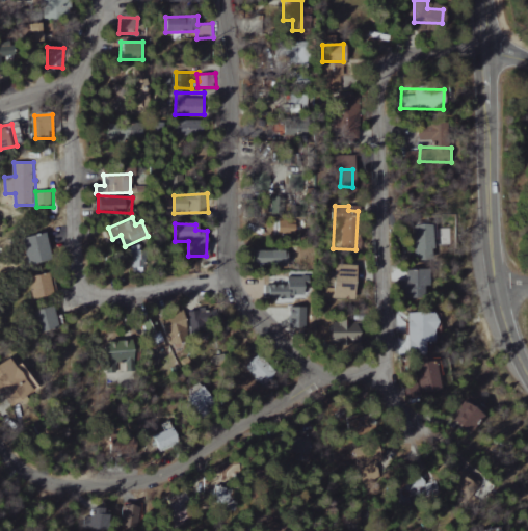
[(437,258),(438,224),(418,224),(418,257),(437,258)]
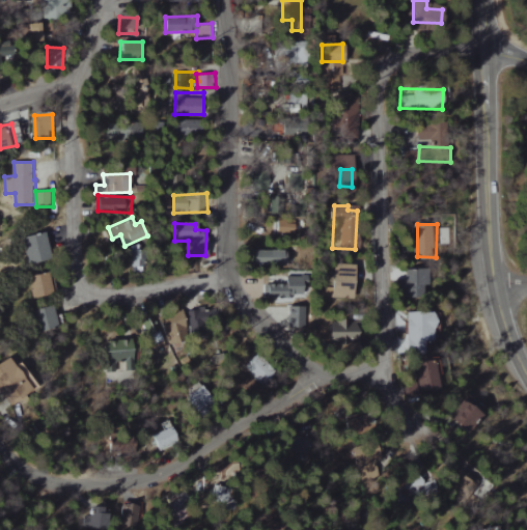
[(31,262),(54,259),(49,233),(27,236),(31,262)]
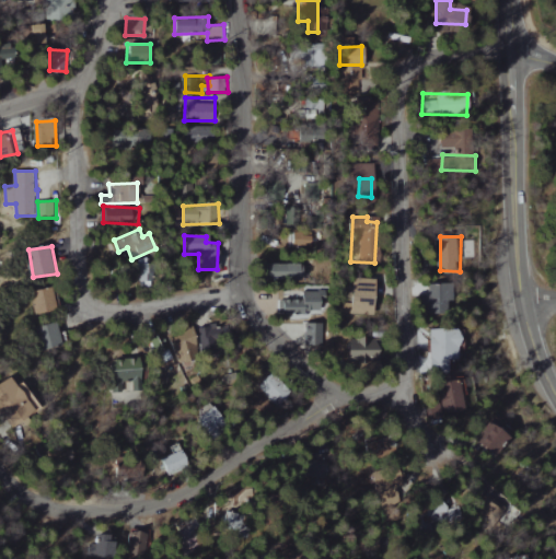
[(308,264),(264,261),(264,279),(307,280),(308,264)]
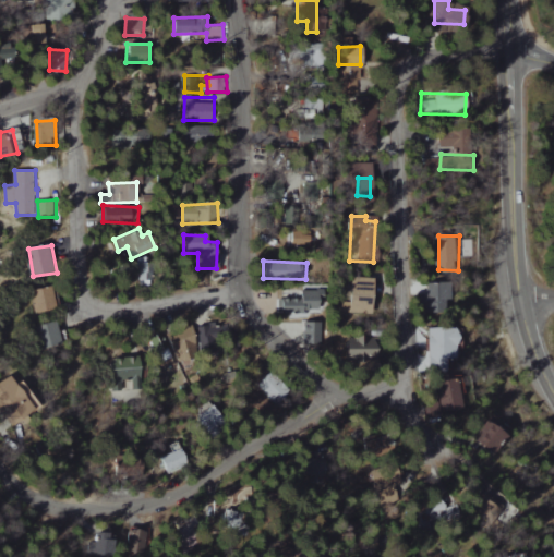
[(370,278),(342,278),(341,313),(369,314),(370,278)]
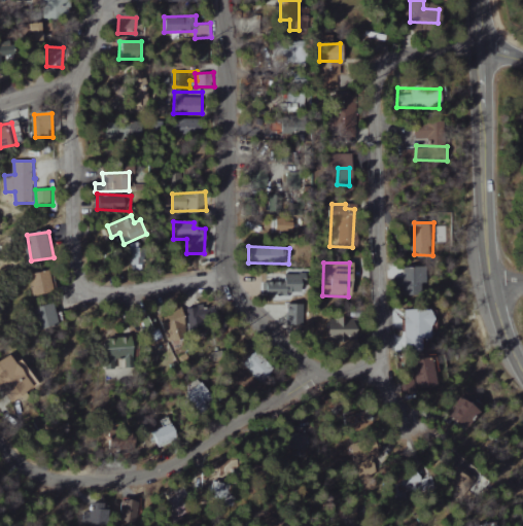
[(395,278),(395,291),(426,291),(426,268),(390,267),(390,278),(395,278)]
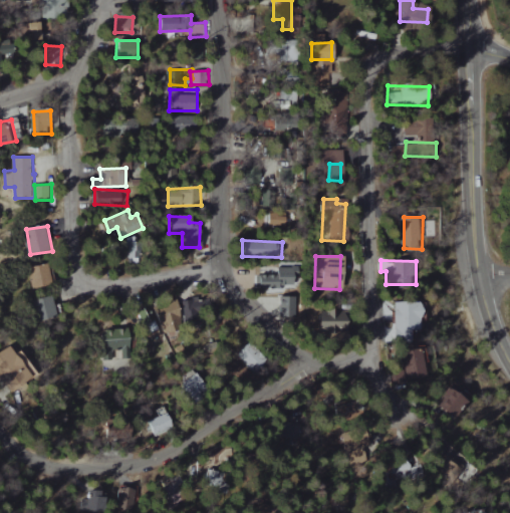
[(31,267),(35,287),(55,284),(51,263),(31,267)]
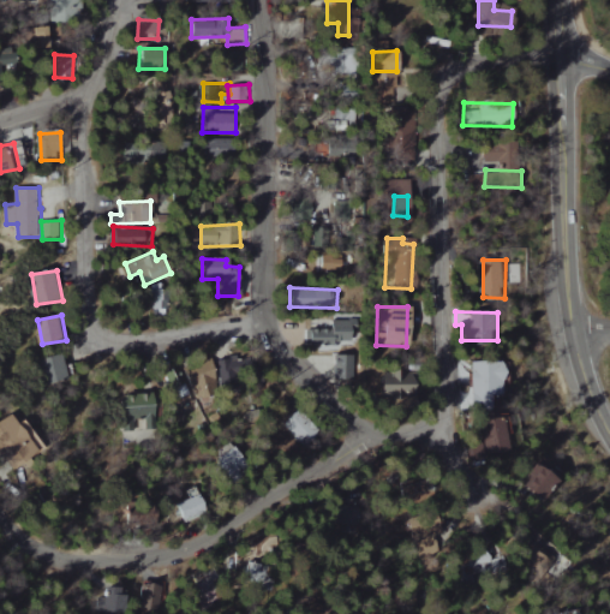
[(352,321),(330,320),(330,329),(308,328),(306,344),(352,345),(352,321)]
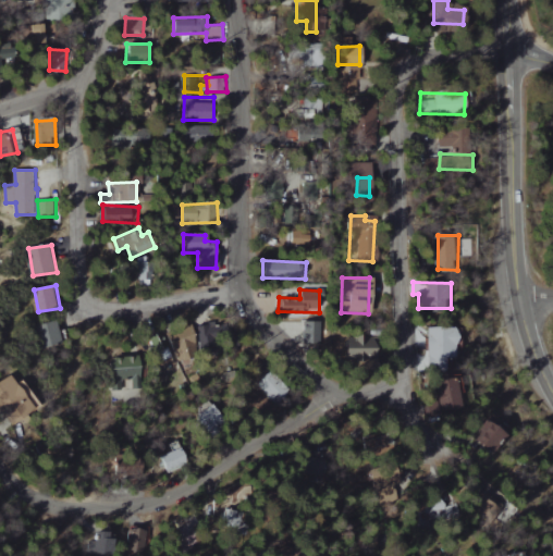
[(64,344),(61,320),(41,323),(45,346),(64,344)]
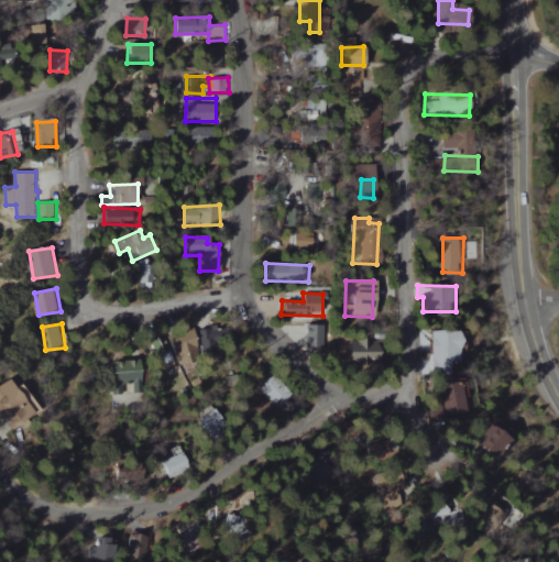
[(305,346),(325,348),(326,326),(306,324),(305,346)]
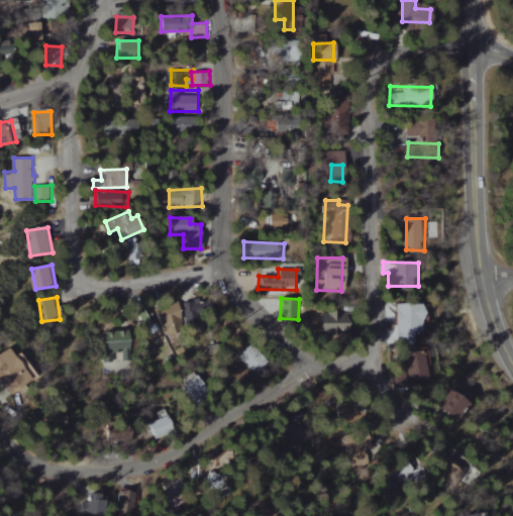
[(185,323),(180,300),(154,306),(160,329),(185,323)]
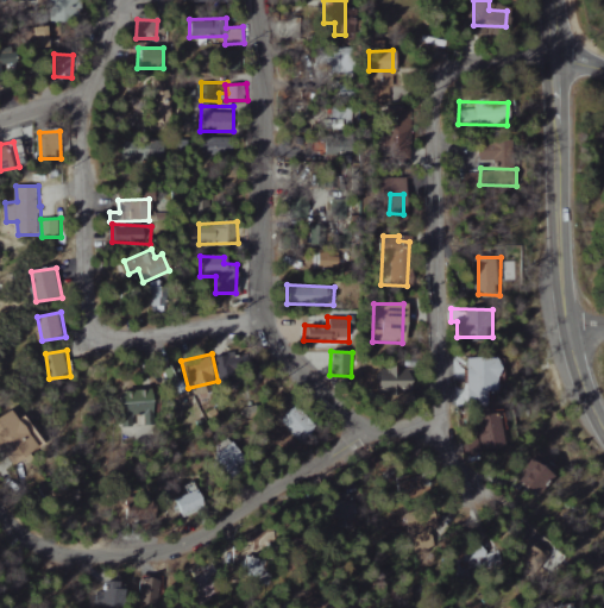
[(467,399),(499,400),(499,358),(467,358),(467,399)]
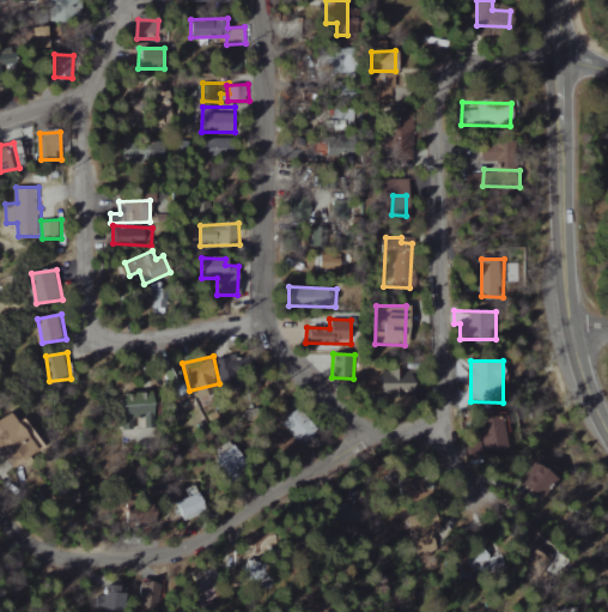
[(380,397),(412,394),(408,367),(377,370),(380,397)]
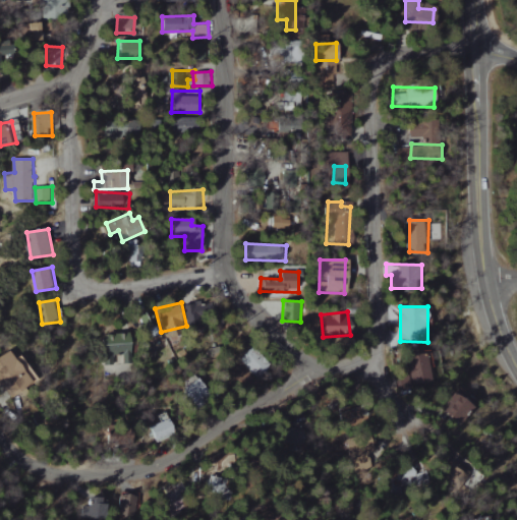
[(116,362),(116,354),(130,354),(130,334),(104,333),(103,362),(116,362)]
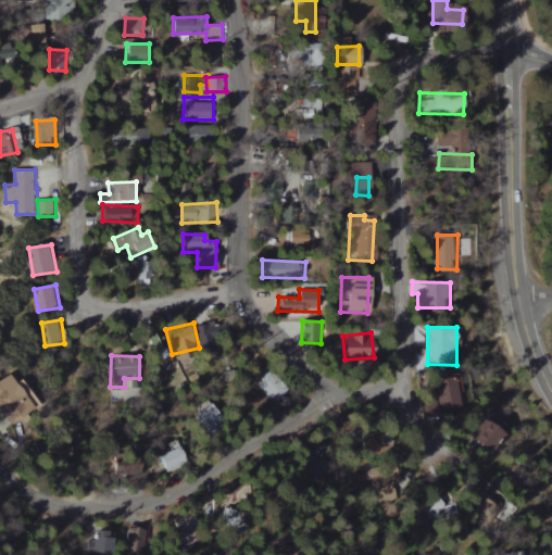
[(0,380),(0,401),(13,423),(35,408),(13,373),(0,380)]
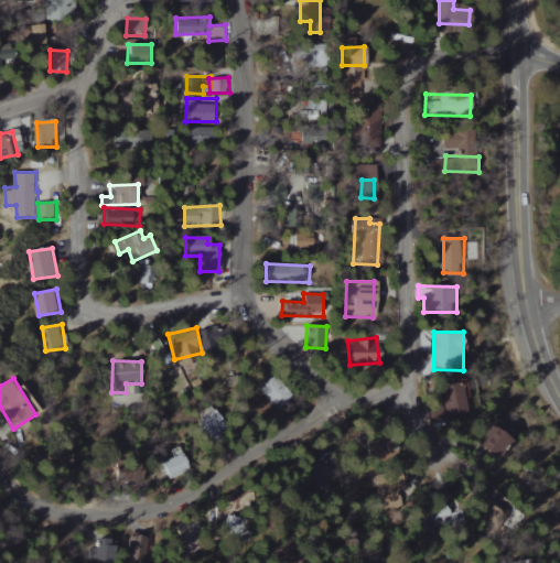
[(438,385),(440,405),(429,407),(430,420),(467,415),(463,381),(438,385)]
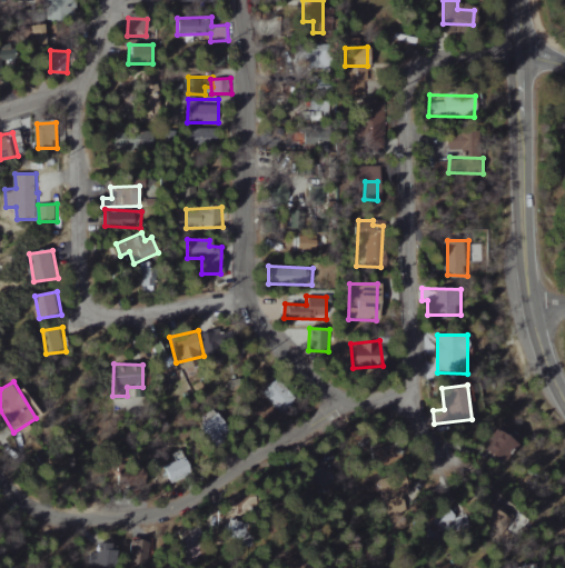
[(295,386),(269,387),(269,406),(296,405),(295,386)]
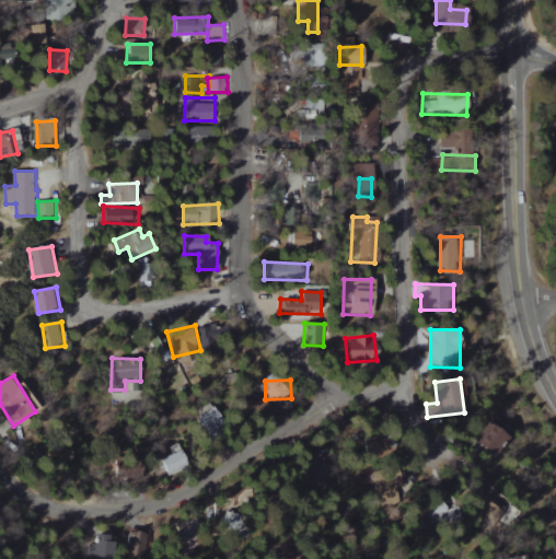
[(199,412),(199,433),(217,432),(216,411),(199,412)]
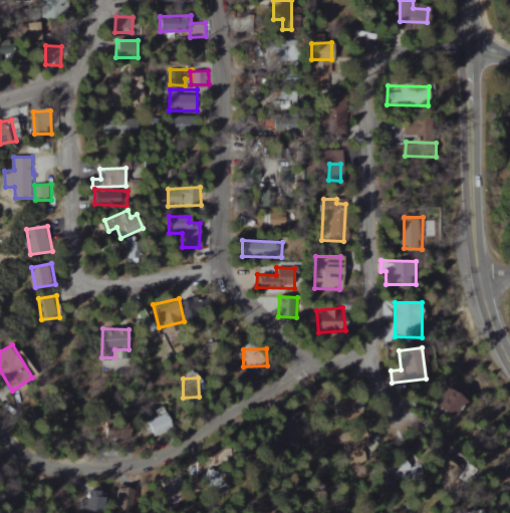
[(173,426),(167,413),(149,422),(155,435),(173,426)]
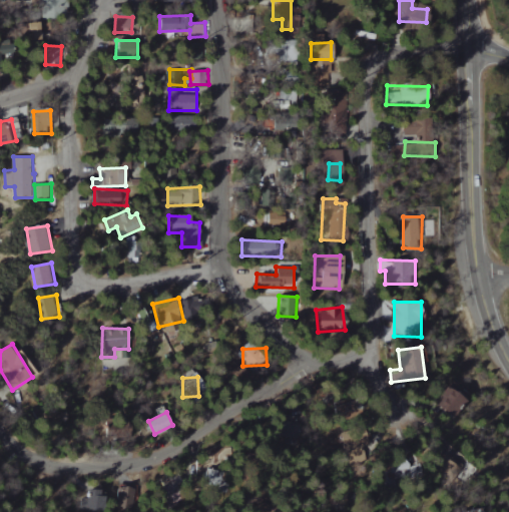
[(294,424),(286,429),(295,443),(303,437),(294,424)]
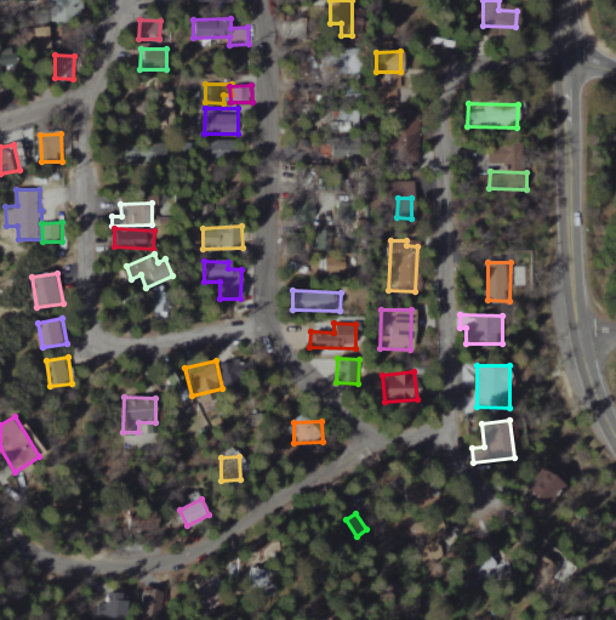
[(417,525),(420,544),(450,539),(446,521),(417,525)]
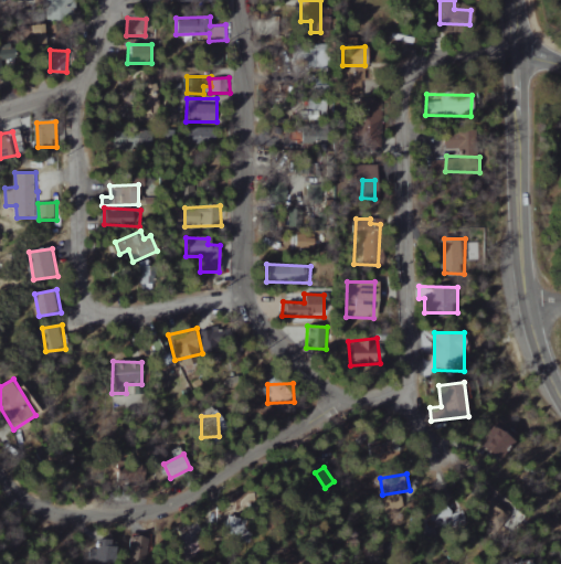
[(431,513),(443,529),(457,517),(446,501),(431,513)]
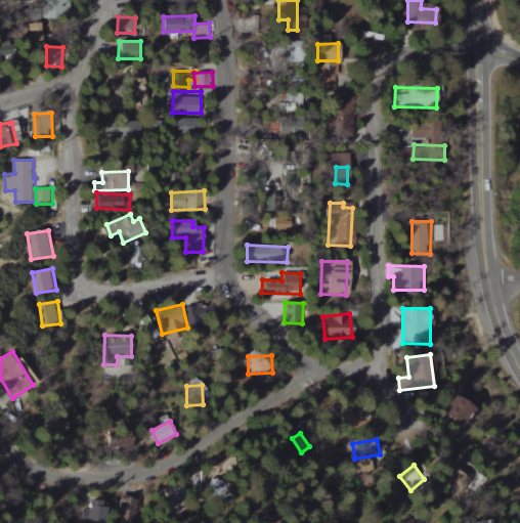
[(124,497),(125,519),(141,519),(141,497),(124,497)]
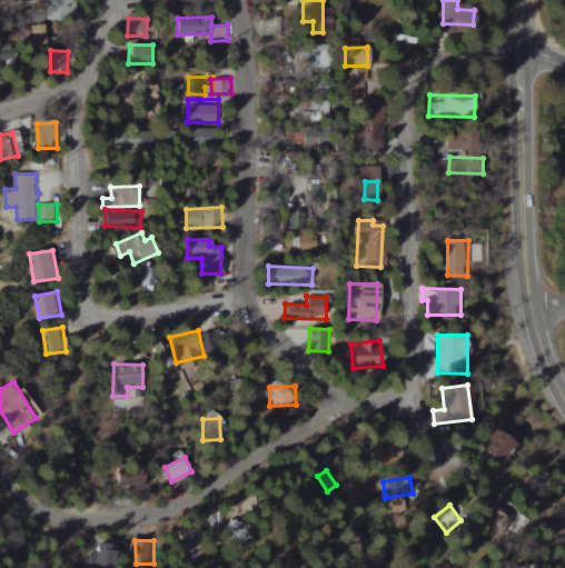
[(118,542),(100,542),(99,566),(117,566),(118,542)]
